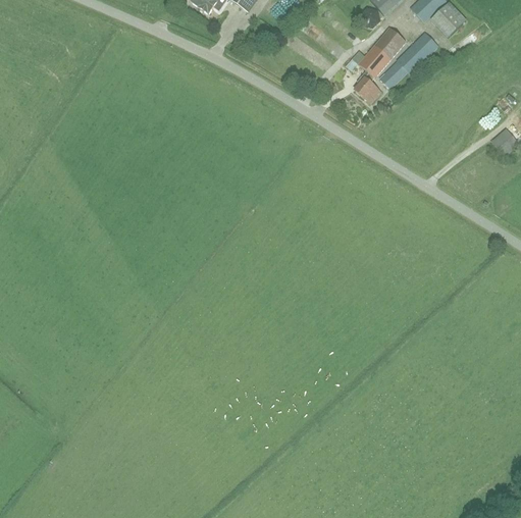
[(232,0),(247,10),(254,0),(192,0),(198,4),(198,5),(207,11),(215,0),(232,0)]
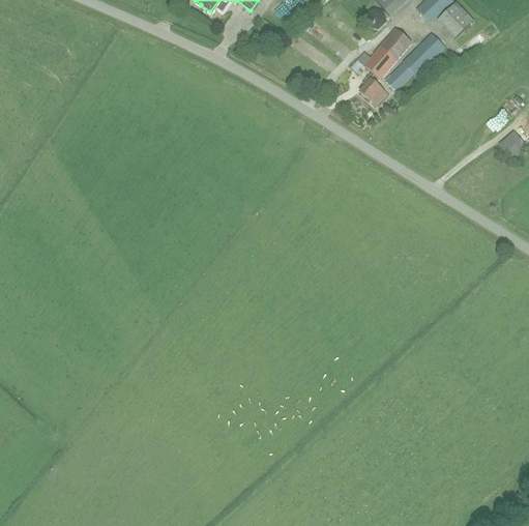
[(342,0),(340,1),(347,12),(353,9),(348,0),(342,0)]
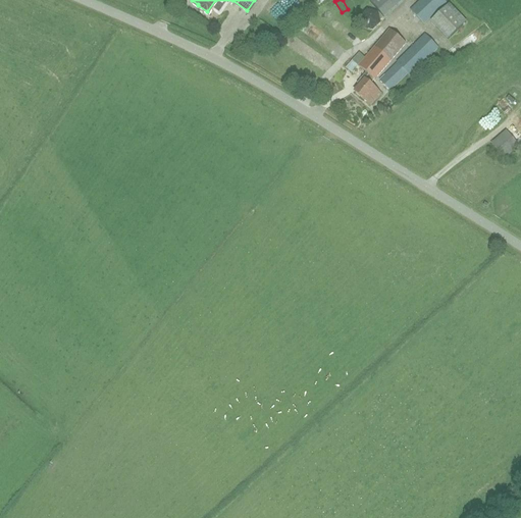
[(371,0),(383,13),(398,0),(371,0)]
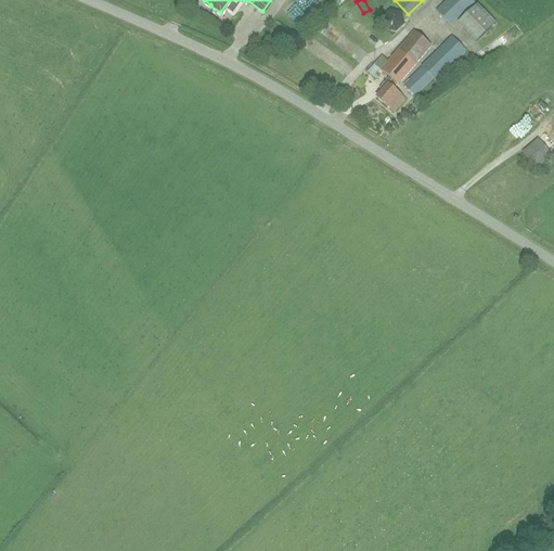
[(441,0),(436,7),(450,22),(474,0),(441,0)]
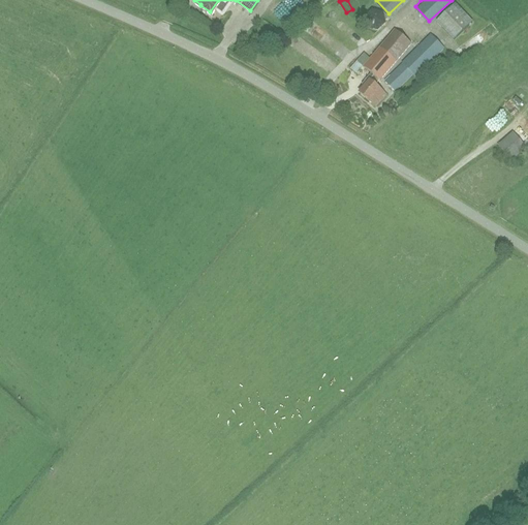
[(453,0),(434,18),(452,35),(470,17),(455,0),(453,0)]
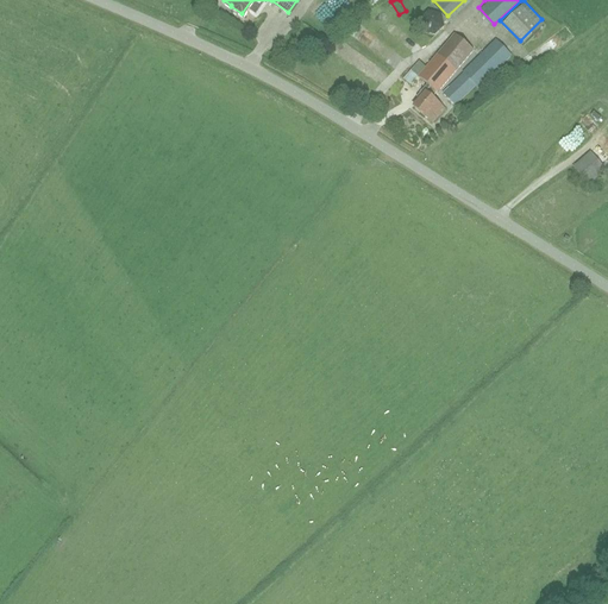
[(421,27),(433,31),(443,23),(440,10),(427,6),(419,16),(421,27)]
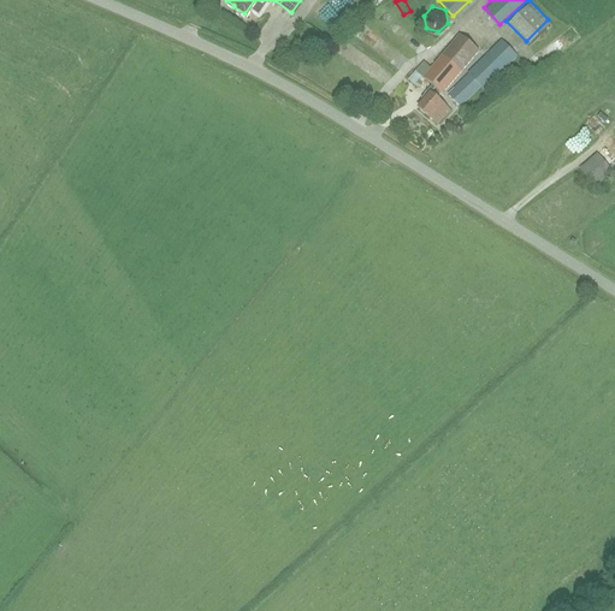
[(437,95),(442,89),(479,46),(459,30),(421,73),(432,82),(427,88),(430,89),(418,104),(437,119),(442,112),(444,113),(450,106),(437,95)]
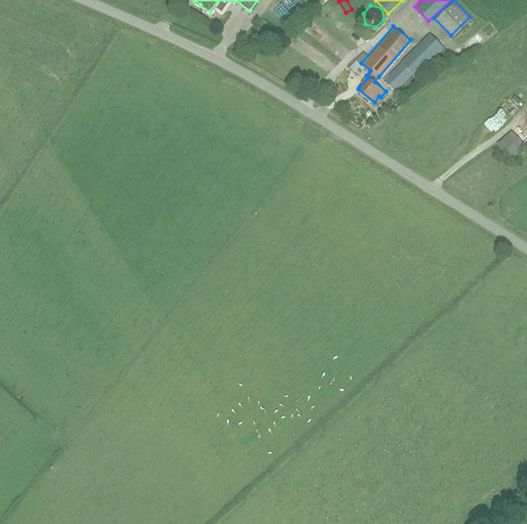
[(430,30),(382,77),(393,89),(412,71),(414,73),(443,43),(430,30)]
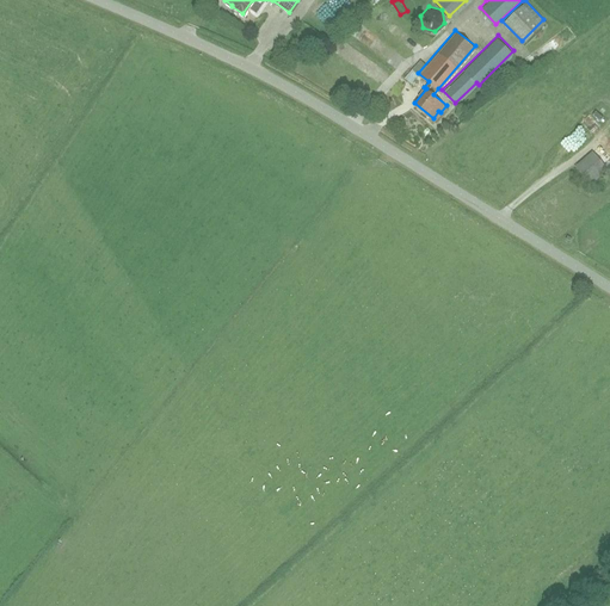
[(578,118),(581,124),(592,119),(589,112),(578,118)]
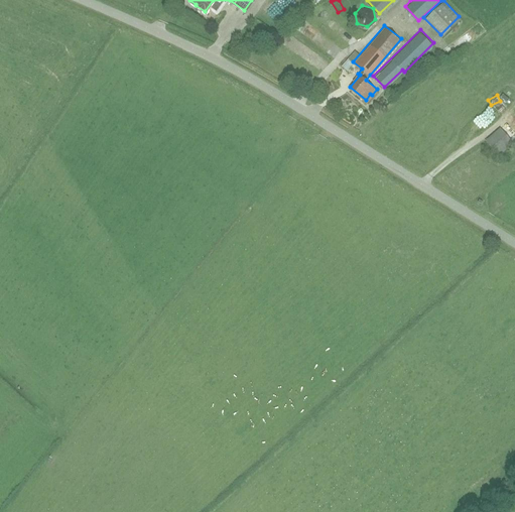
[(506,119),(514,128),(514,111),(506,119)]
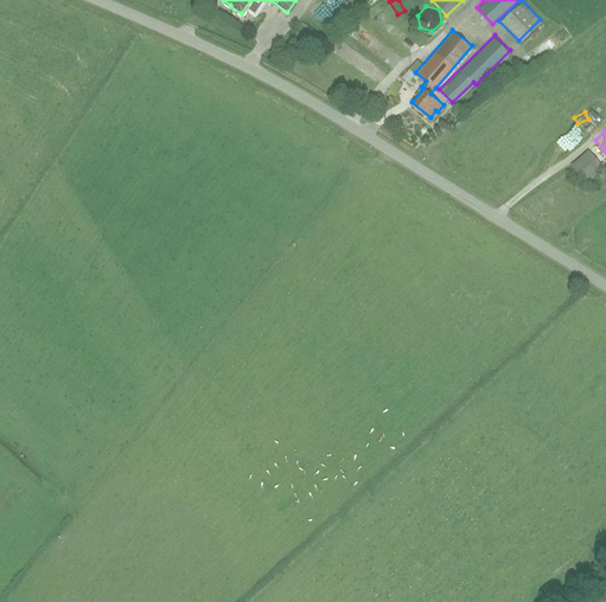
[(586,180),(603,166),(587,147),(569,162),(586,180)]
